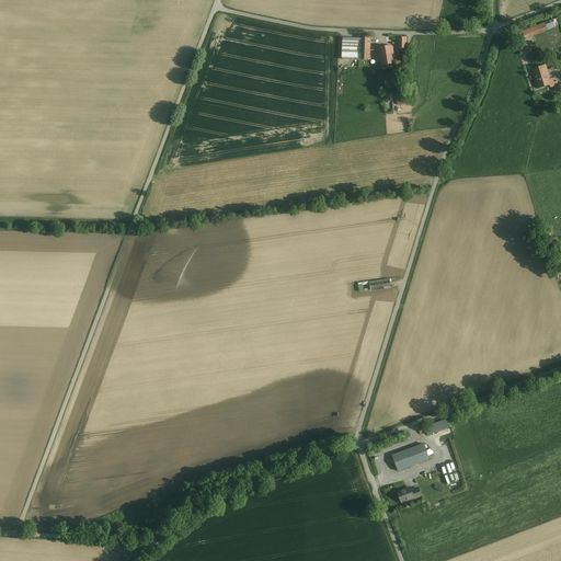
[(547,30),(545,23),(523,32),(525,37),(547,30)]
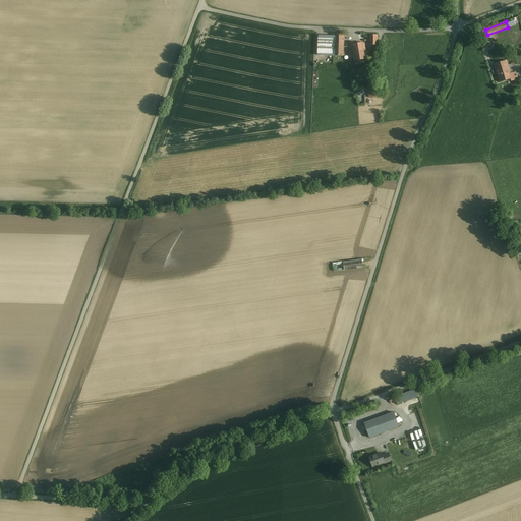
[(335,38),(317,38),(317,55),(343,56),(344,34),(335,34),(335,38)]
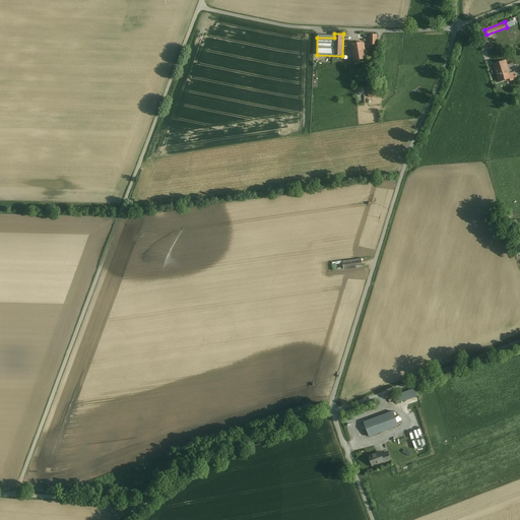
[(347,49),(349,58),(352,58),(353,61),(366,59),(364,43),(351,45),(351,48),(347,49)]
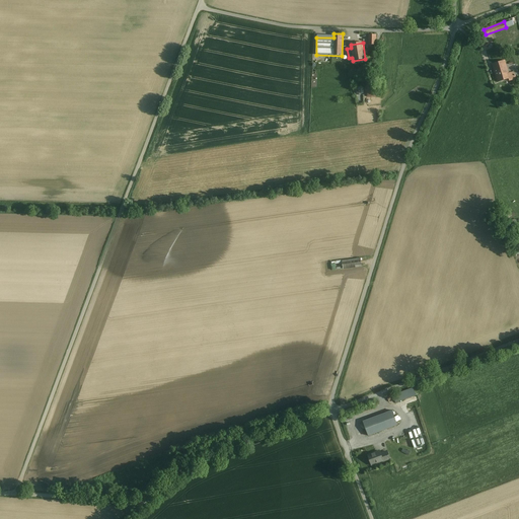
[(493,65),(496,75),(508,72),(505,61),(493,65)]
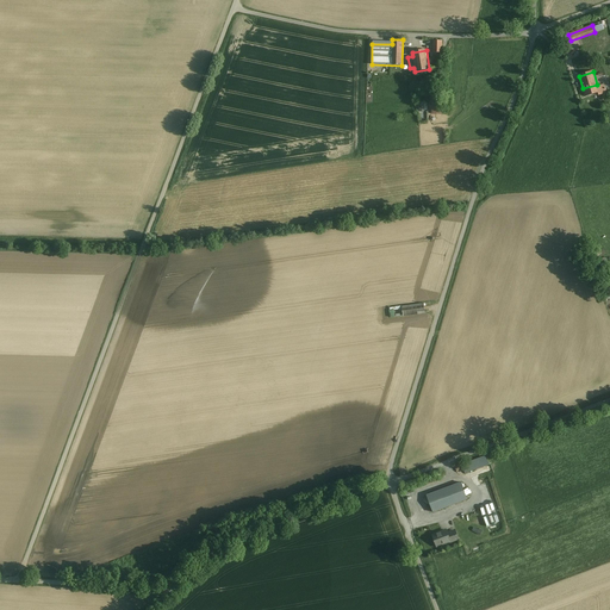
[(602,83),(597,85),(583,88),(585,97),(603,91),(602,83)]
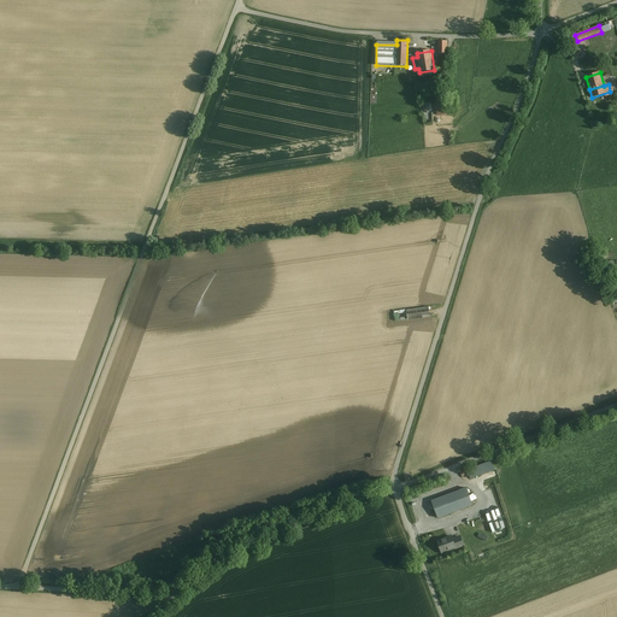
[(429,307),(406,311),(407,319),(430,317),(429,307)]
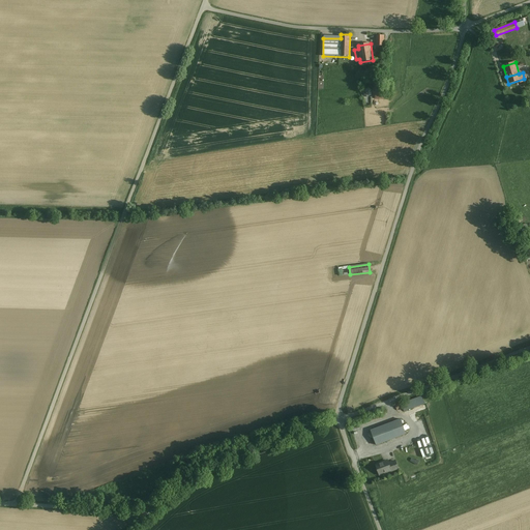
[(404,405),(405,411),(413,409),(412,403),(404,405)]
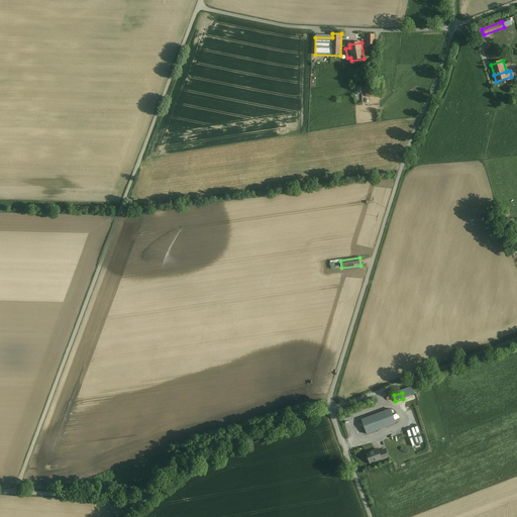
[(394,423),(389,409),(360,420),(367,433),(394,423)]
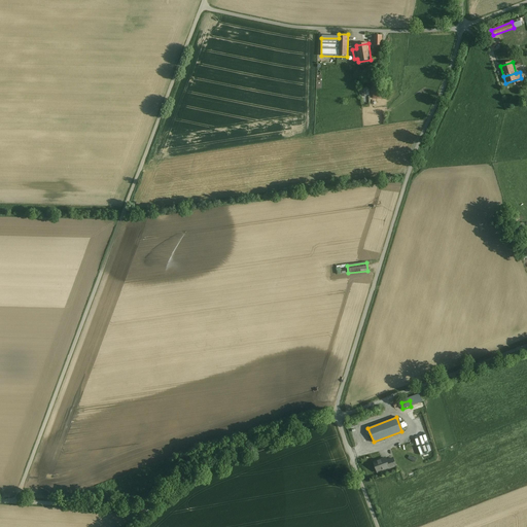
[(384,458),(373,462),(377,472),(396,465),(393,458),(385,461),(384,458)]
